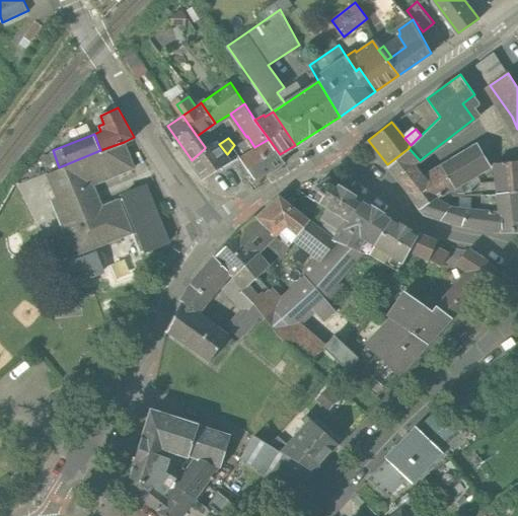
[(254,147),(241,155),(256,177),(285,161),(280,154),(269,139),(254,147)]
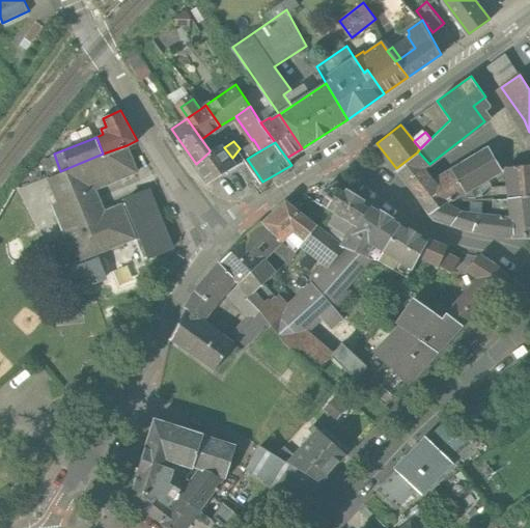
[(221,143),(210,150),(210,151),(196,164),(208,181),(227,170),(223,166),(232,158),(224,147),(221,143)]
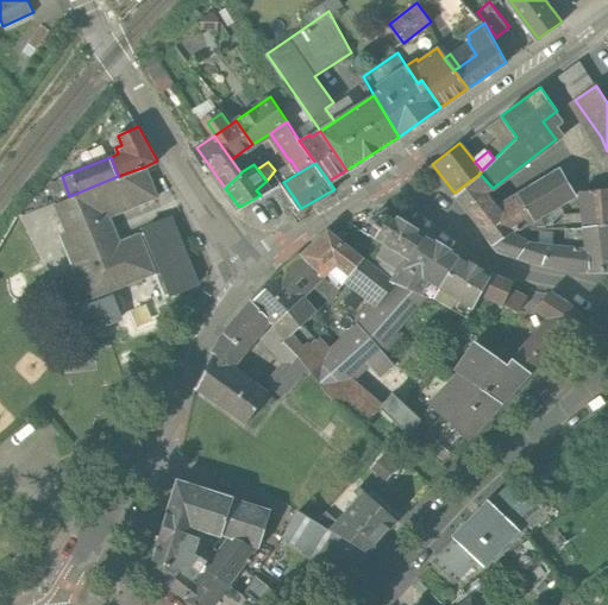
[(69,196),(56,201),(68,231),(61,233),(77,272),(83,270),(94,296),(80,301),(92,328),(121,316),(111,289),(155,271),(165,296),(198,283),(170,216),(145,226),(146,229),(139,233),(120,241),(110,215),(157,195),(145,166),(118,176),(69,196)]
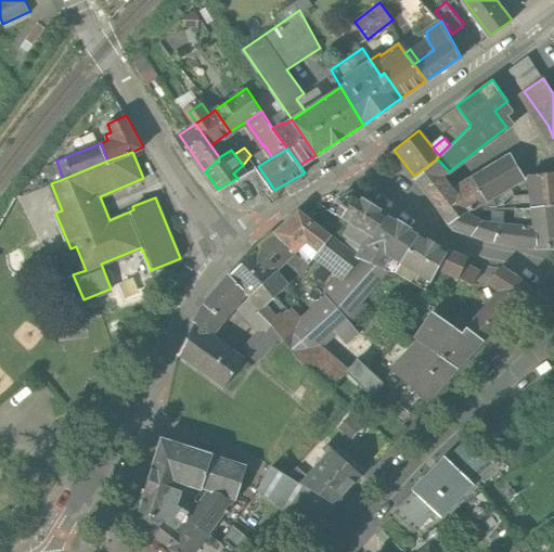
[(512,154),(486,169),(498,192),(525,177),(512,154)]
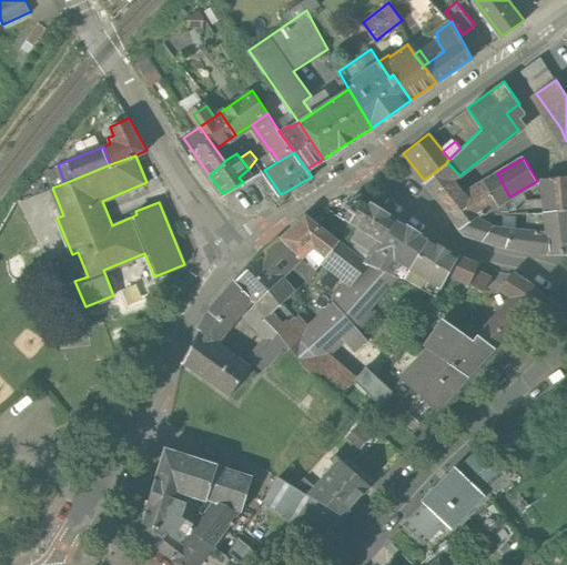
[(447,162),(424,180),(435,194),(454,180),(459,175),(447,162)]
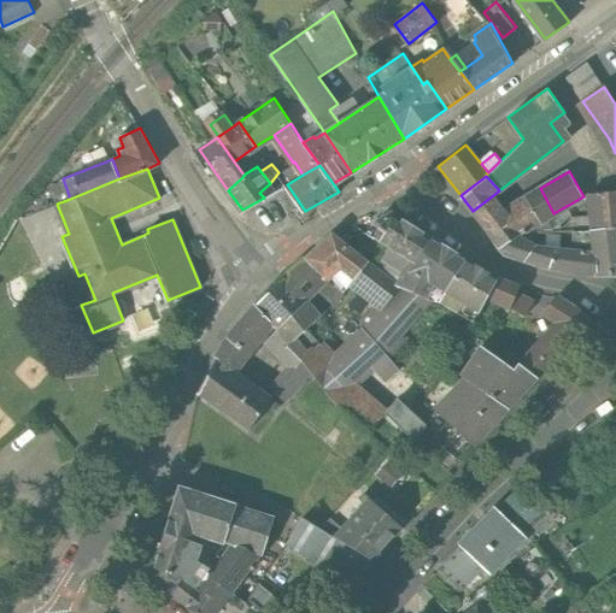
[(504,208),(482,222),(499,246),(518,234),(535,224),(540,231),(556,230),(551,222),(547,217),(553,213),(540,188),(504,208)]
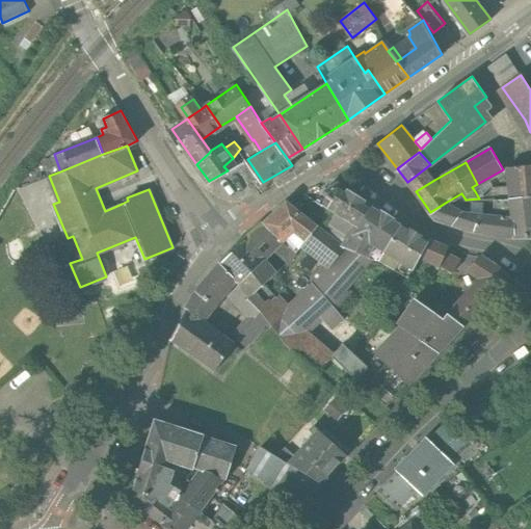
[(530,164),(508,166),(511,197),(530,194),(530,164)]
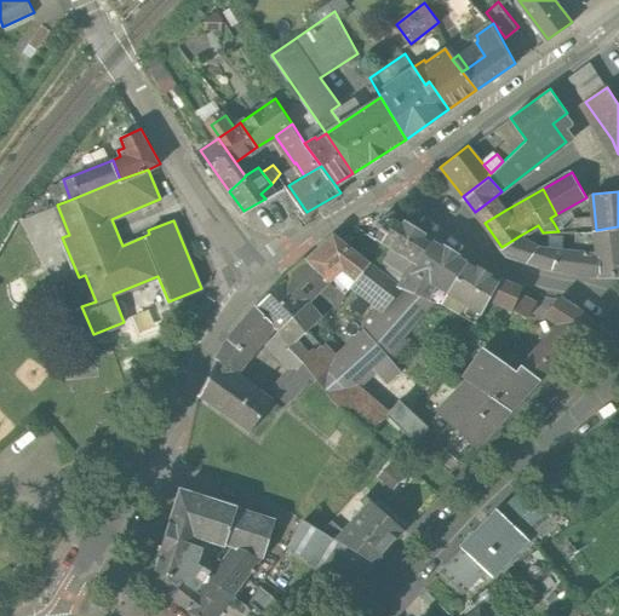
[(496,196),(475,212),(485,223),(506,209),(496,196)]
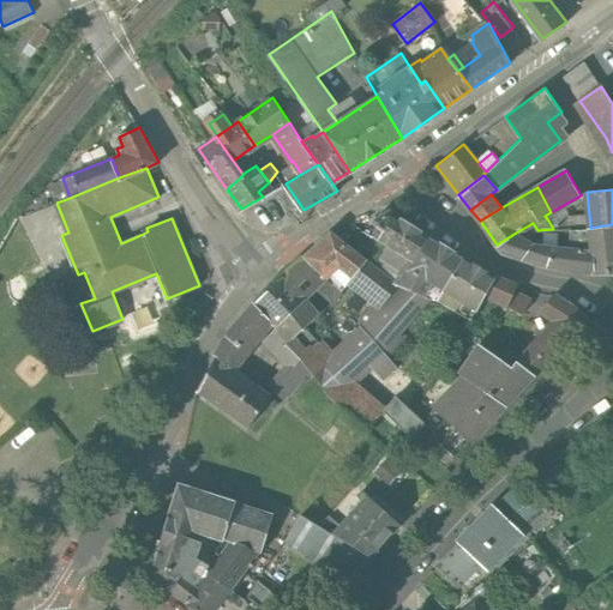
[(430,235),(390,209),(374,218),(378,225),(372,235),(380,240),(409,258),(414,260),(430,235)]
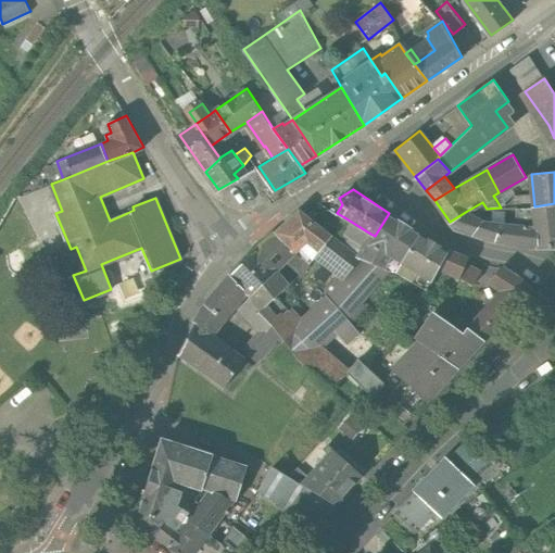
[(527,196),(504,198),(496,200),(501,208),(518,206),(528,206),(527,196)]
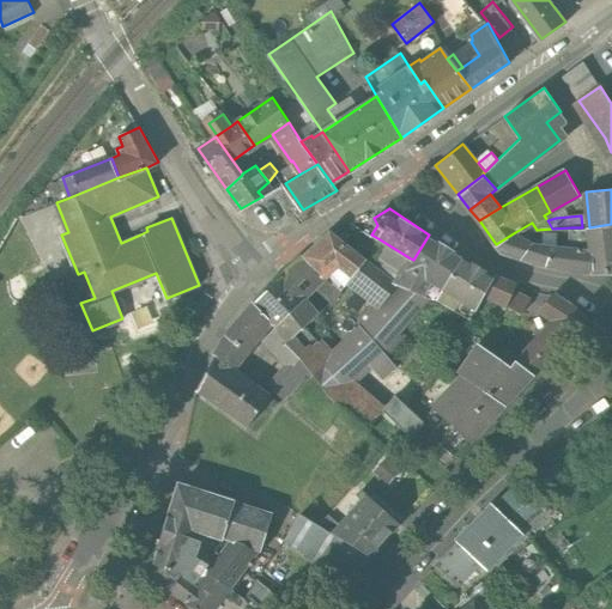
[(552,229),(537,230),(532,223),(515,232),(525,238),(537,238),(537,244),(553,247),(573,248),(571,227),(552,229)]
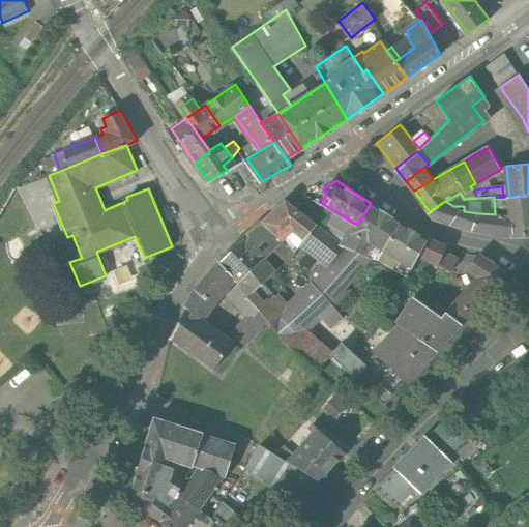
[(528,194),(509,197),(511,215),(510,236),(528,235),(528,194)]
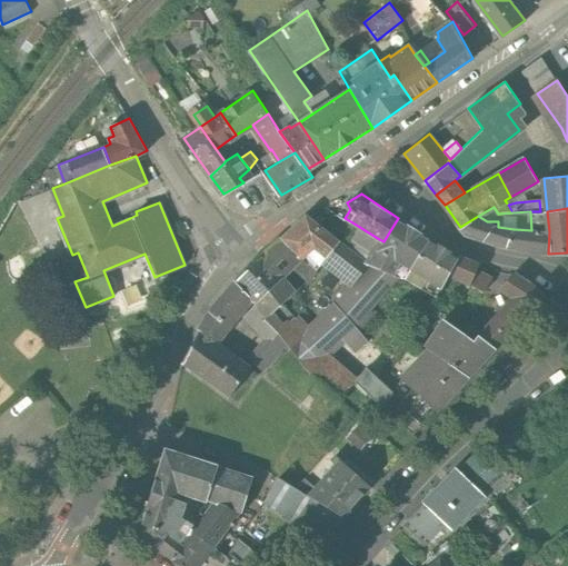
[(307,216),(282,237),(302,257),(311,248),(315,245),(326,257),(339,240),(307,216)]
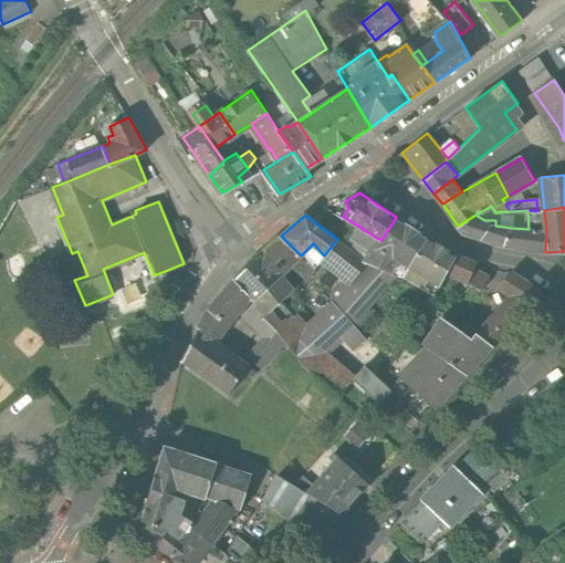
[(529,229),(511,228),(495,226),(493,226),(484,220),(475,215),(458,226),(464,232),(505,246),(545,252),(546,230),(529,229)]
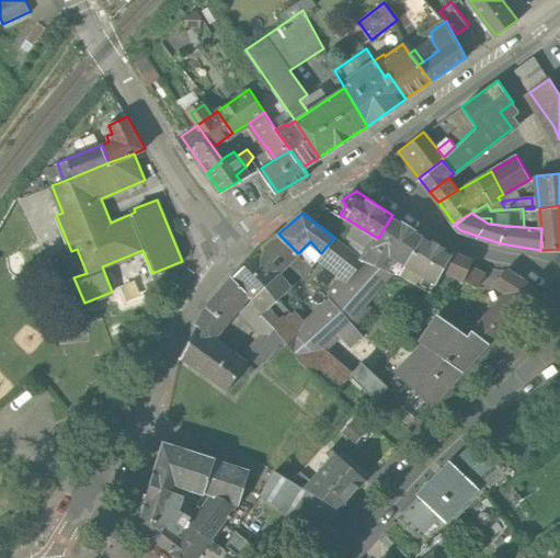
[(423,234),(392,215),(378,238),(374,236),(367,246),(361,259),(362,260),(388,270),(395,258),(406,263),(423,234)]
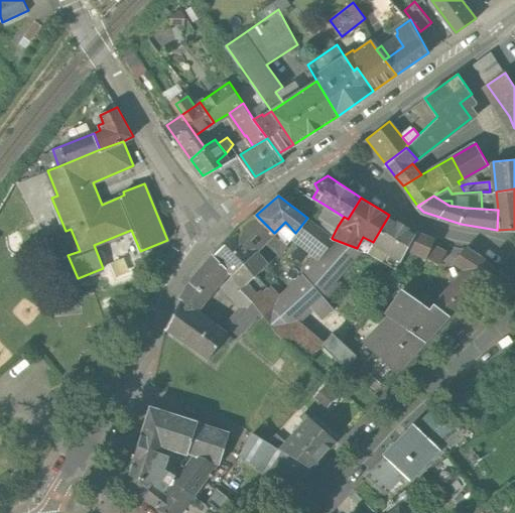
[(344,217),(319,202),(313,212),(338,226),(344,217)]
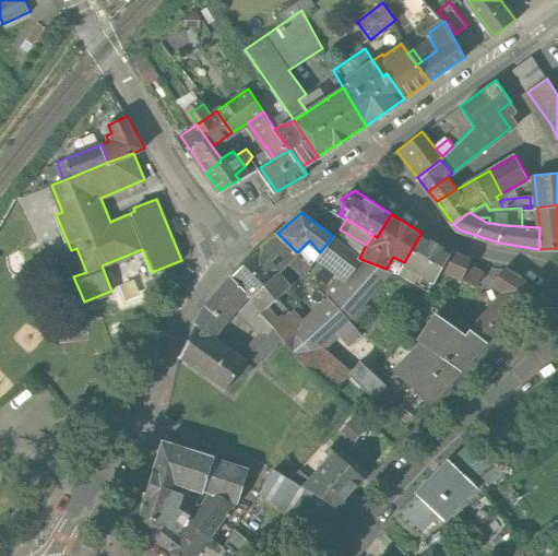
[(297,252),(277,233),(257,250),(279,271),(297,252)]
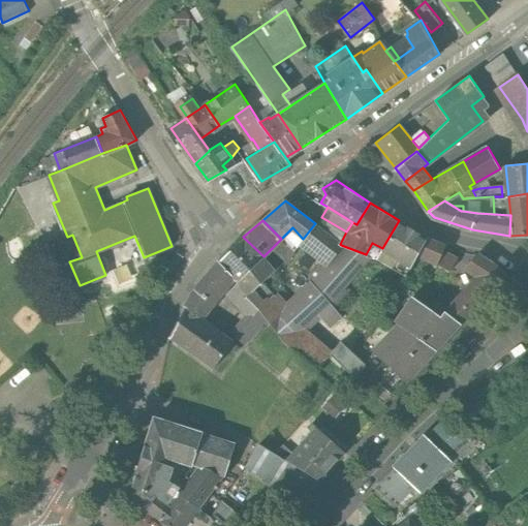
[(428,237),(399,220),(382,248),(399,258),(412,266),(420,252),(428,237)]
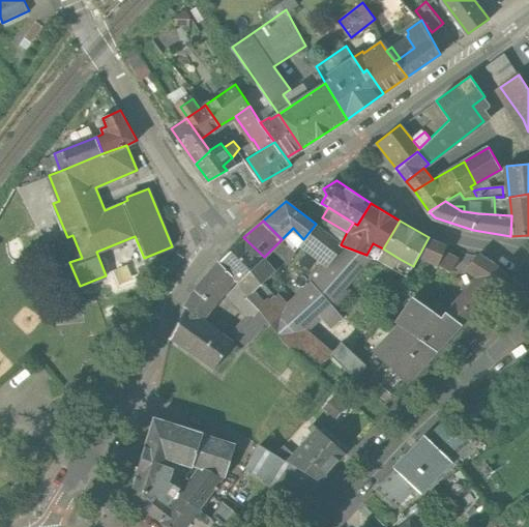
[(341,244),(316,224),(303,239),(302,240),(329,257),(342,245),(341,244)]
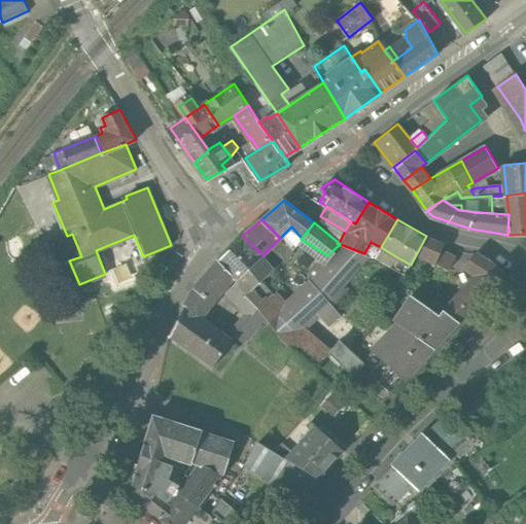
[(300,242),(288,230),(280,238),(293,248),(300,242)]
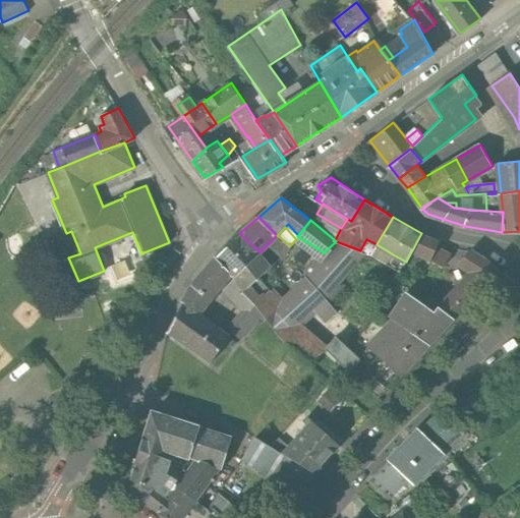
[(239,233),(216,256),(230,271),(234,275),(234,276),(243,285),(240,288),(241,290),(256,276),(268,265),(260,252),(239,233)]
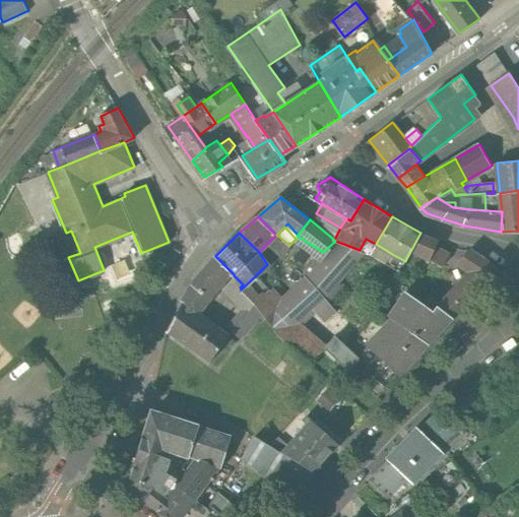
[(420,233),(412,248),(443,265),(448,256),(435,248),(438,241),(420,233)]
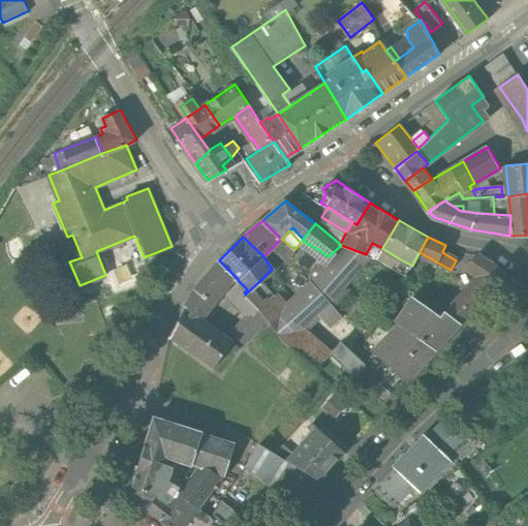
[(312,284),(286,307),(260,280),(245,295),(260,311),(265,317),(270,322),(285,341),(316,369),(331,352),(302,327),(317,313),(327,322),(338,311),(330,303),(361,267),(343,252),(325,270),(312,284)]
